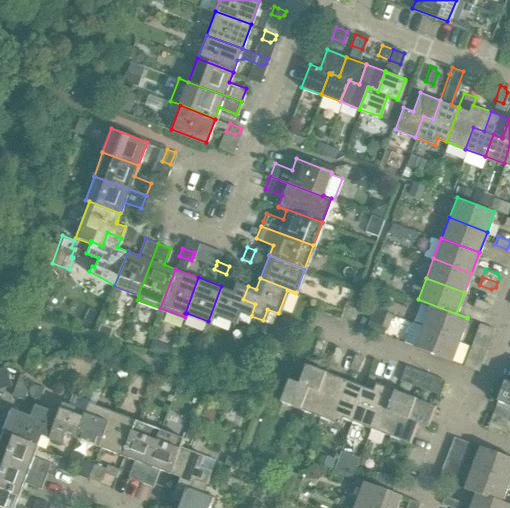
[(243,299),(248,286),(236,281),(232,290),(221,286),(208,321),(209,322),(212,314),(236,322),(240,311),(250,315),(251,316),(255,304),(243,299)]
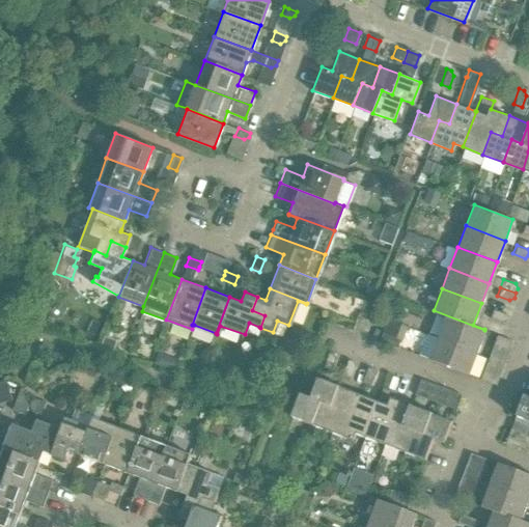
[(506,319),(508,313),(493,308),(490,316),(501,321),(506,319)]
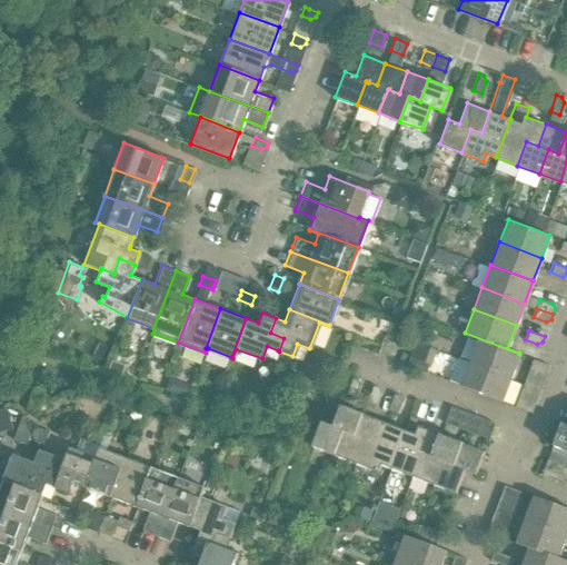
[(510,376),(519,354),(465,333),(465,334),(477,338),(468,360),(510,376)]
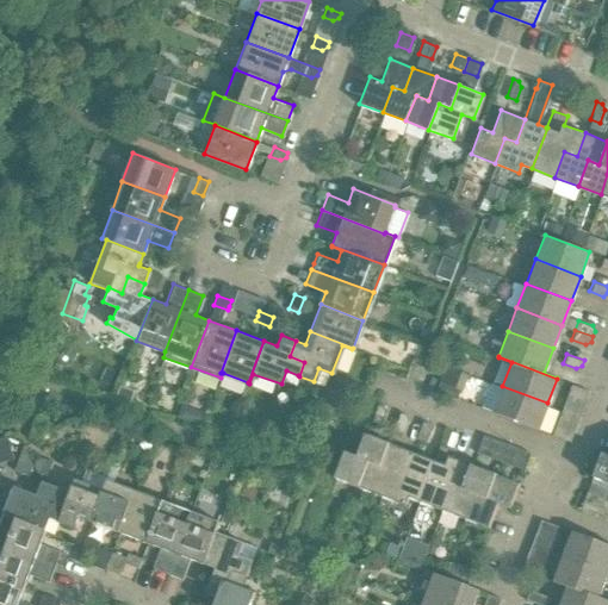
[(459,369),(444,365),(439,379),(453,385),(459,369)]
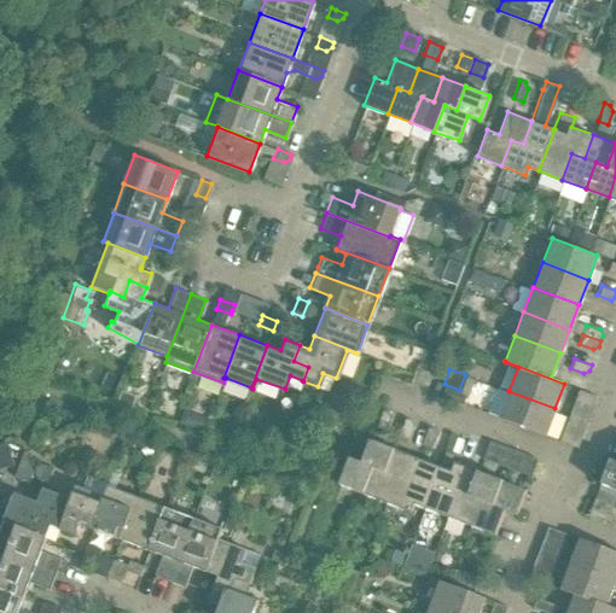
[(465,391),(459,390),(445,384),(440,395),(460,402),(465,391)]
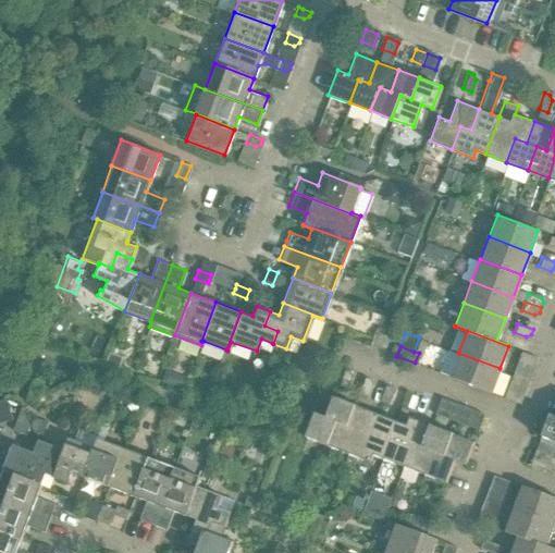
[(534,360),(537,356),(520,349),(517,358),(530,364),(534,360)]
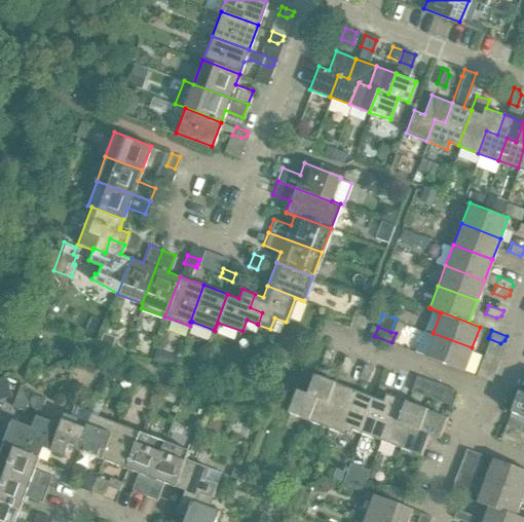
[(463,369),(472,347),(433,333),(424,355),(463,369)]
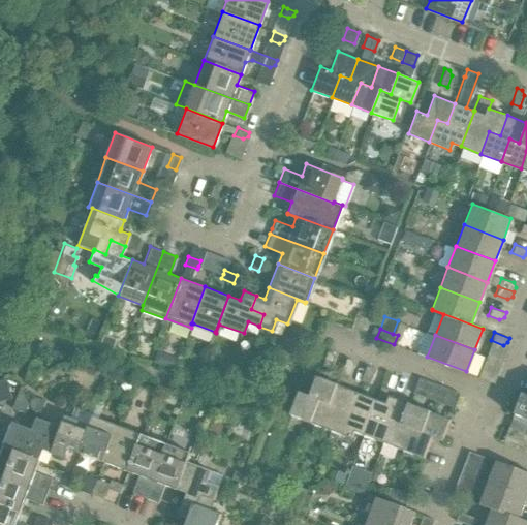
[(491,340),(486,353),(501,360),(507,342),(503,345),(491,340)]
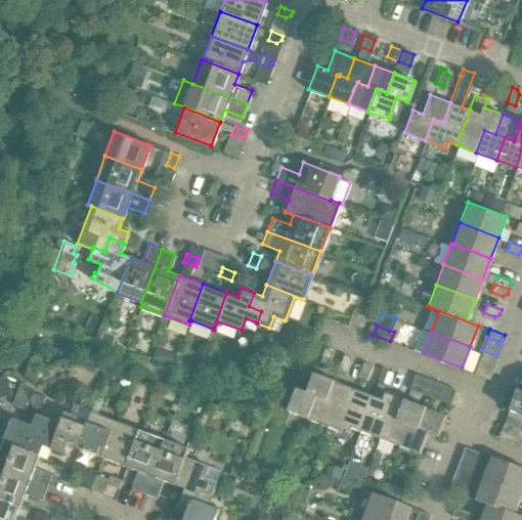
[(285,356),(288,348),(276,343),(273,352),(285,356)]
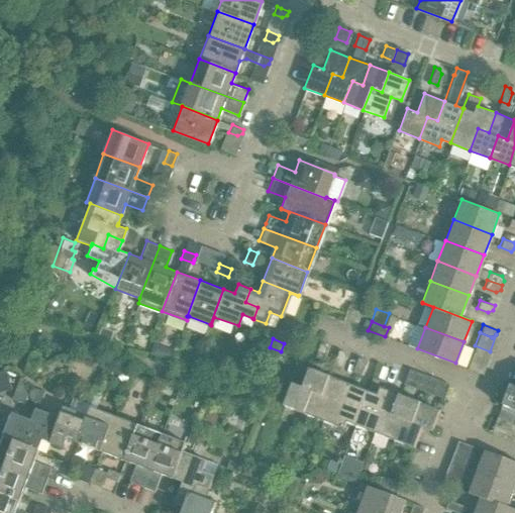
[(261,353),(264,344),(251,340),(248,348),(261,353)]
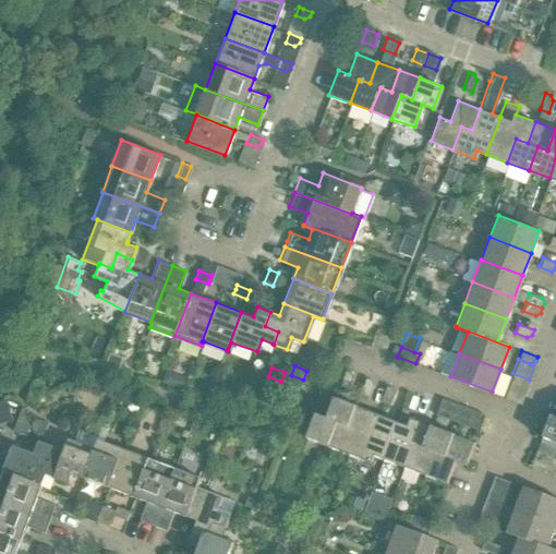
[(347,387),(351,375),(349,370),(345,368),(338,384),(347,387)]
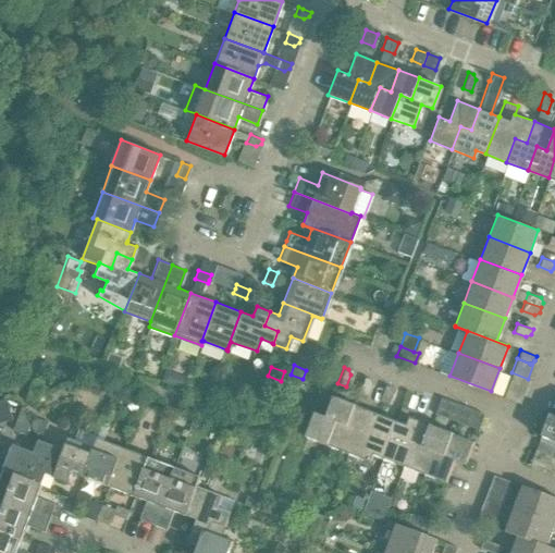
[(527,383),(528,379),(512,372),(508,381),(521,385),(527,383)]
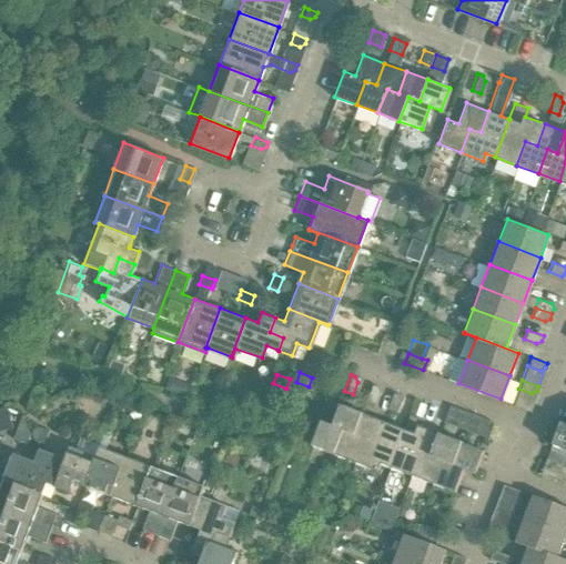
[(374,403),(378,390),(376,384),(372,383),(365,400),(374,403)]
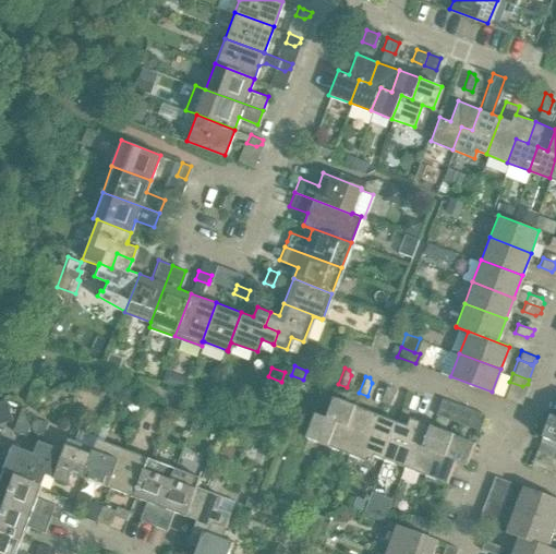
[(509,382),(505,396),(521,402),(528,384),(522,386),(509,382)]
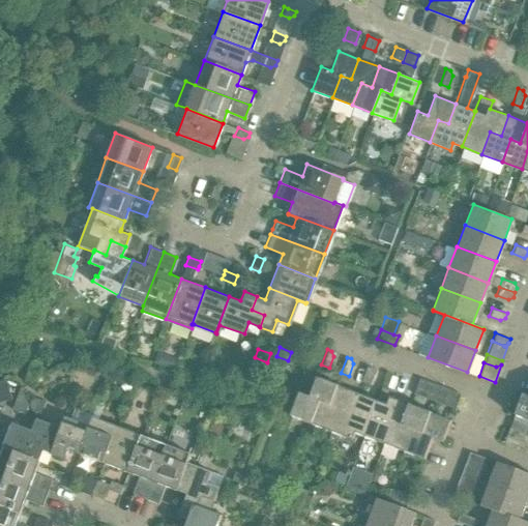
[(369,383),(373,372),(371,366),(367,364),(360,380),(369,383)]
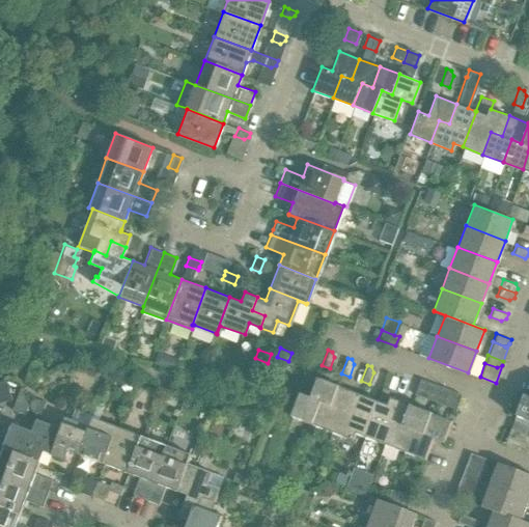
[(330,404),(337,385),(316,377),(309,396),(299,392),(289,415),(311,423),(321,400),(330,404)]
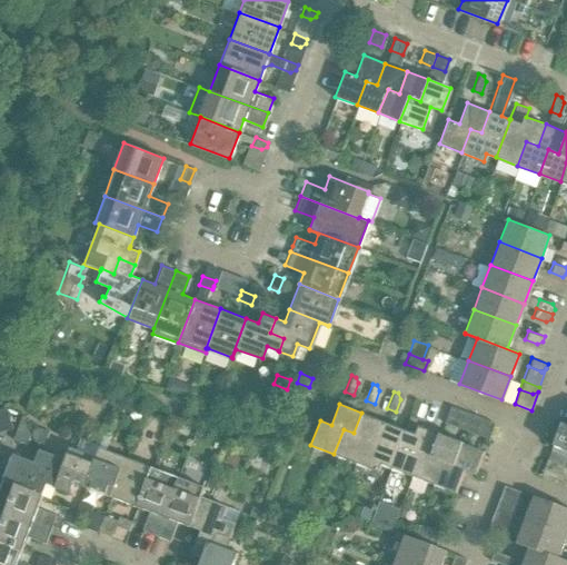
[(453,425),(457,412),(455,406),(449,404),(444,420),(453,425)]
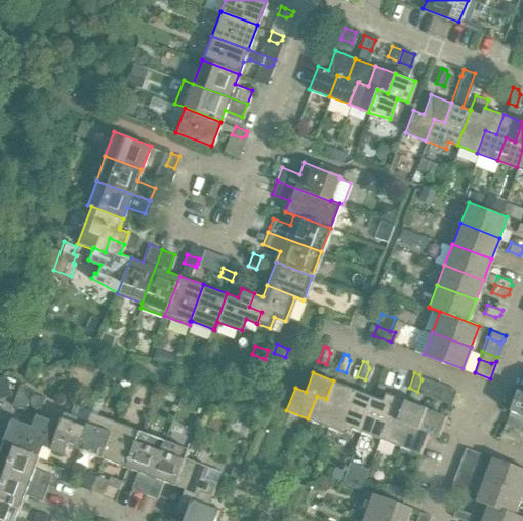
[(417,392),(429,396),(434,381),(419,374),(421,379),(417,392)]
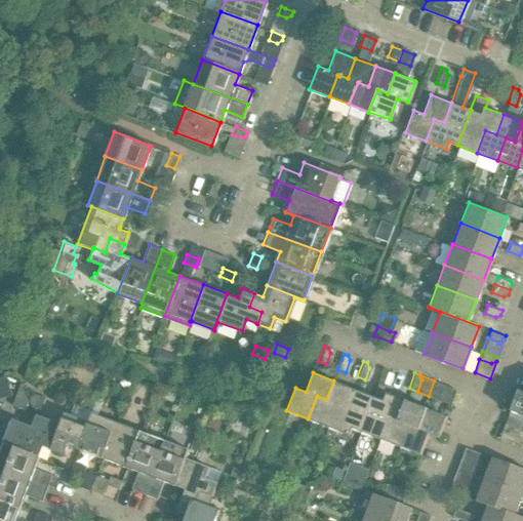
[(346,406),(353,388),(333,381),(326,399),(317,396),(308,418),(327,426),(335,403),(346,406)]
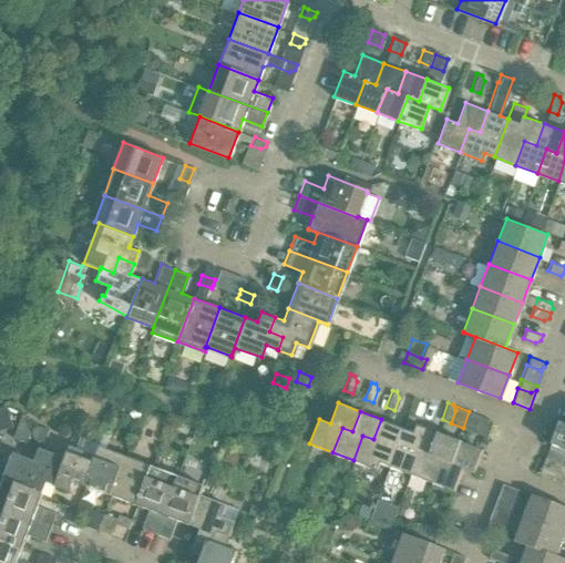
[(430,453),(438,432),(418,425),(421,416),(408,411),(401,427),(402,428),(389,466),(409,473),(418,449),(430,453)]
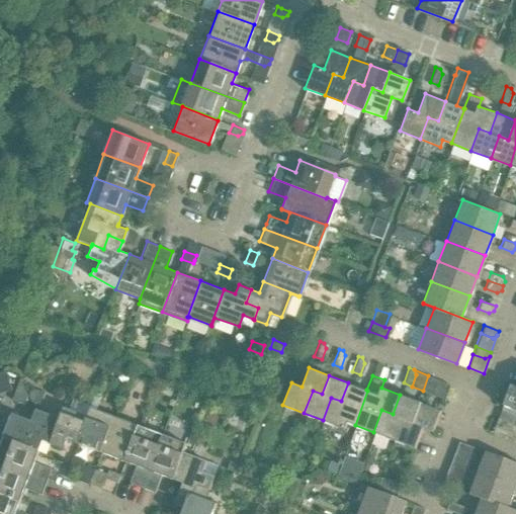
[(431,394),(435,381),(433,376),(428,375),(423,391),(431,394)]
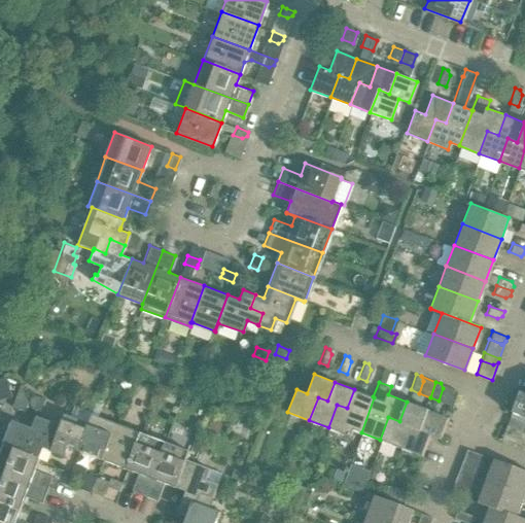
[(439,401),(452,406),(457,390),(441,383),(443,388),(439,401)]
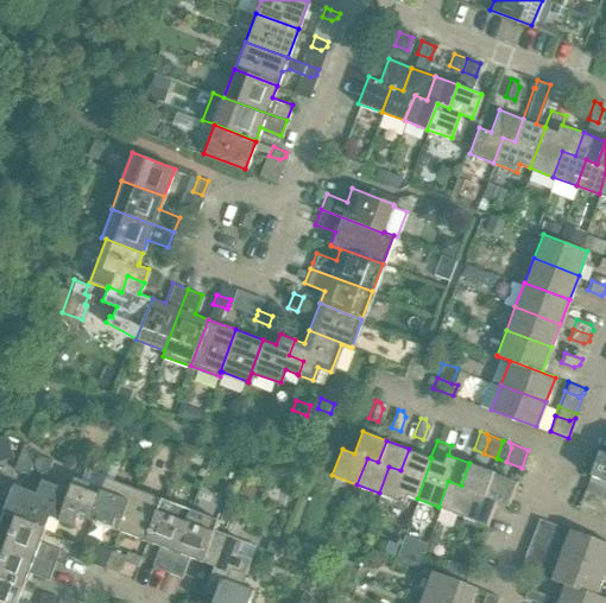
[(431,458),(430,457),(409,449),(401,470),(389,467),(379,493),(403,502),(405,494),(417,499),(431,458)]
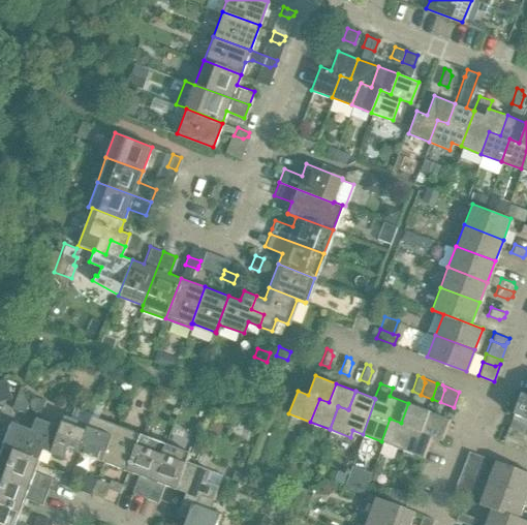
[(526,394),(521,392),(513,413),(508,425),(521,430),(526,431),(526,394)]
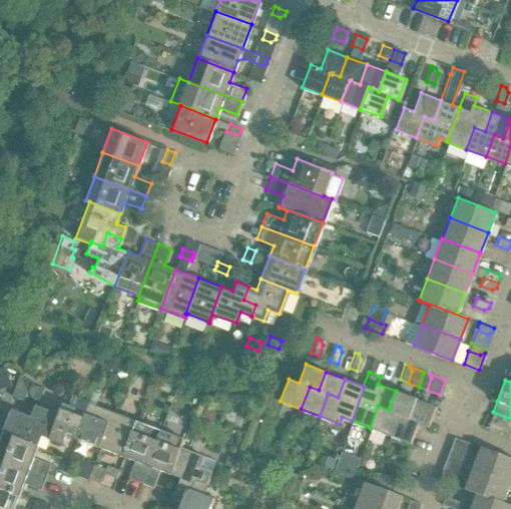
[(38,399),(43,387),(35,384),(30,396),(38,399)]
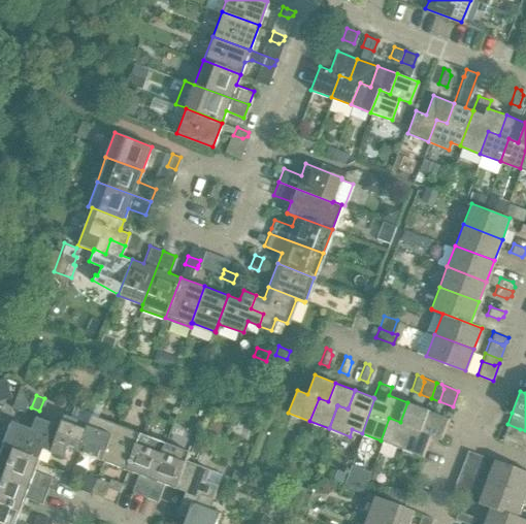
[(24,410),(27,401),(14,397),(11,405),(24,410)]
